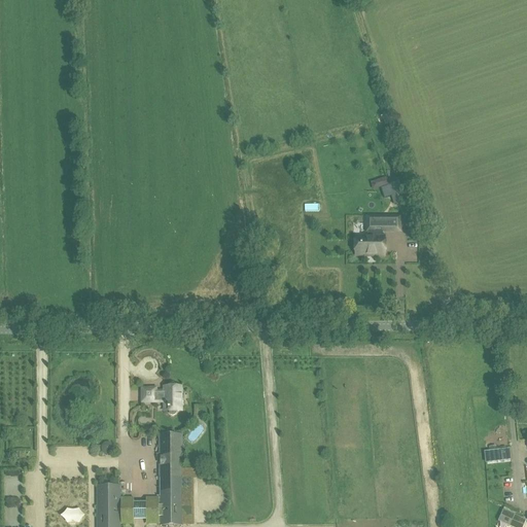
[(397,183),(388,186),(394,205),(403,202),(397,183)]
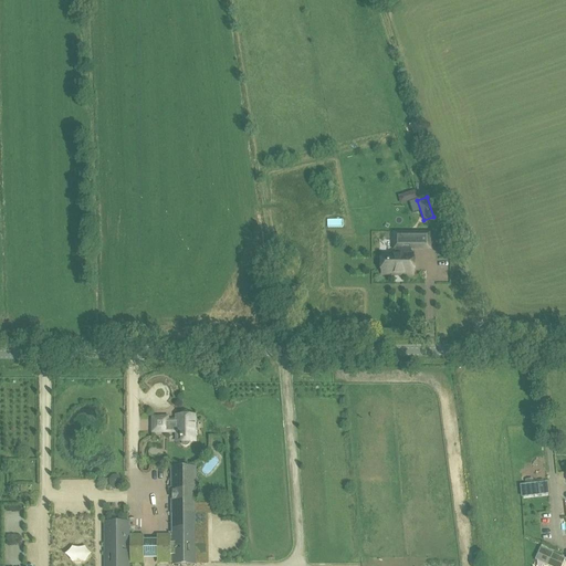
[(401,247),(395,247),(395,255),(383,255),(383,274),(395,274),(395,273),(412,273),(412,255),(410,255),(410,249),(429,249),(429,233),(401,233),(401,247)]
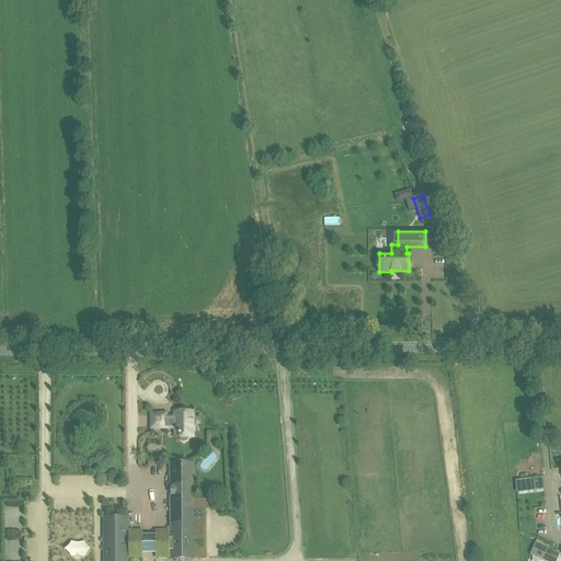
[(414,274),(453,272),(453,262),(413,264),(414,274)]
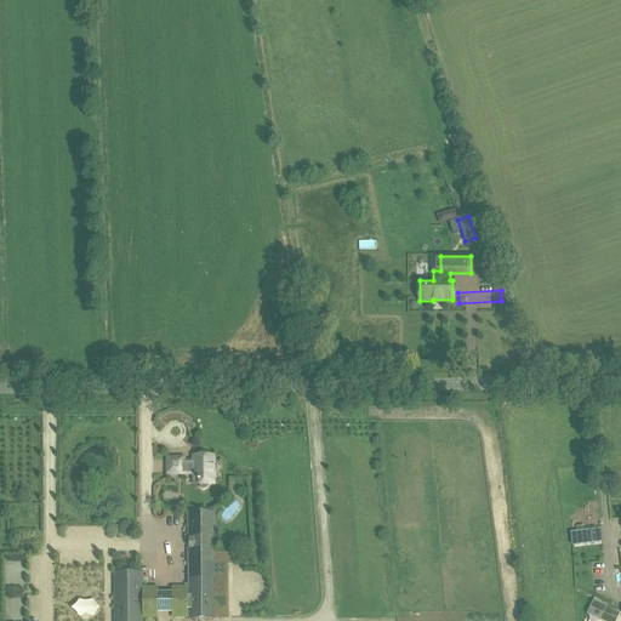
[(472,345),(495,343),(491,314),(502,313),(501,301),(460,306),(461,317),(469,317),(472,345)]
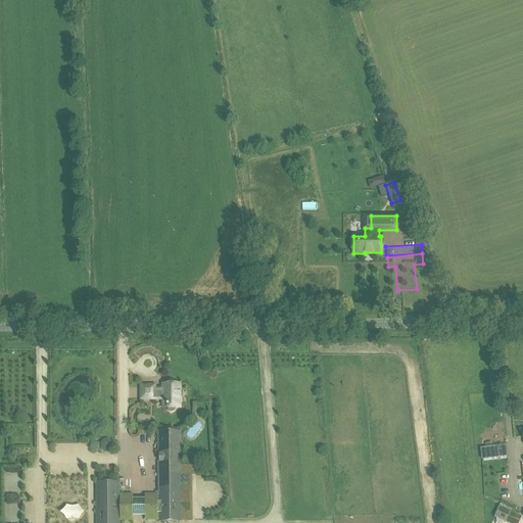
[(162,409),(169,409),(169,412),(171,413),(173,413),(174,412),(175,409),(180,409),(180,384),(162,384),(162,388),(154,388),(154,385),(141,386),(141,399),(162,399),(162,409)]
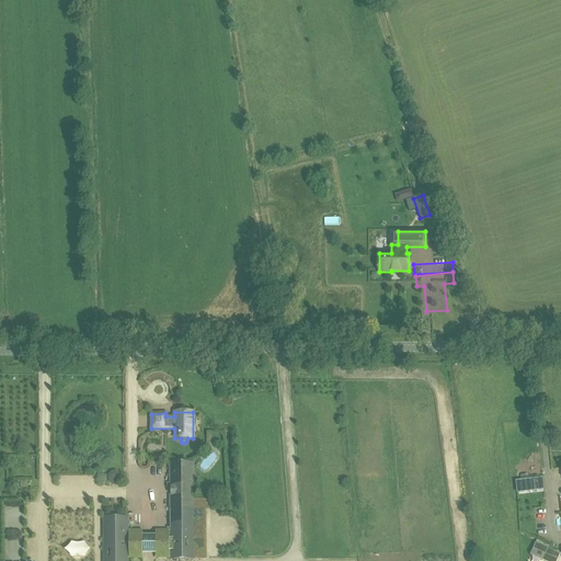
[(170,560),(194,560),(194,559),(193,501),(193,464),(170,464),(170,531),(155,531),(156,537),(141,537),(141,533),(127,533),(127,519),(103,519),(103,560),(126,560),(127,559),(141,559),(141,556),(156,556),(156,559),(170,559),(170,560)]
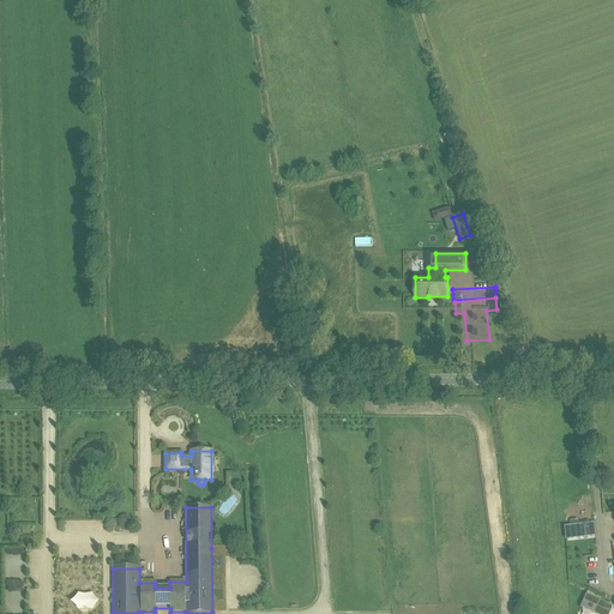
[(118,524),(122,528),(128,529),(132,524),(132,518),(128,515),(122,515),(118,518),(118,524)]
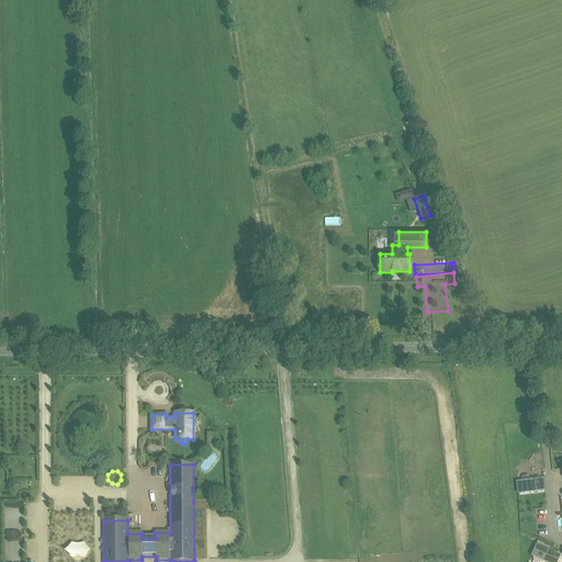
[(210,502),(193,502),(194,560),(205,560),(205,509),(210,509),(210,502)]
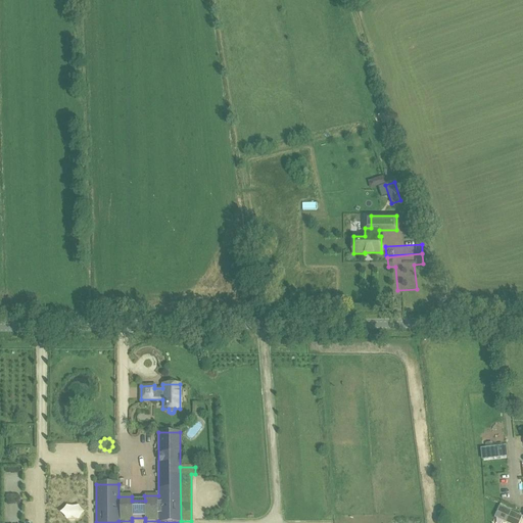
[(498,522),(519,522),(521,519),(498,510),(494,521),(498,522)]
